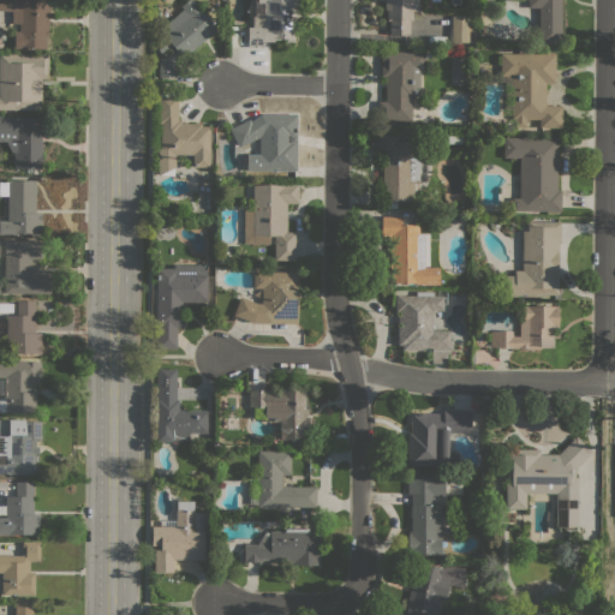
[(0,0),(48,0),(48,29),(47,29),(47,37),(46,37),(46,48),(15,48),(15,31),(19,31),(19,23),(12,23),(12,11),(0,11),(0,0)]
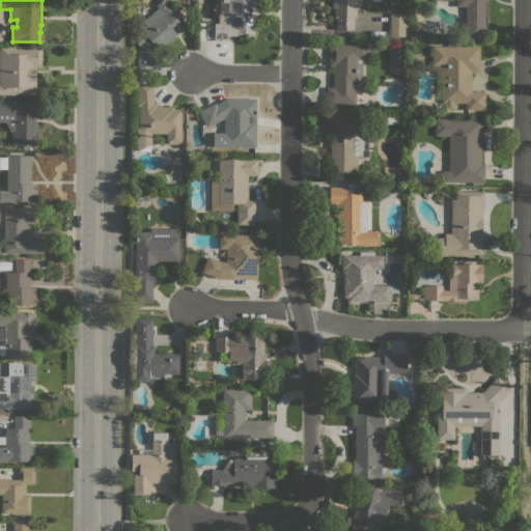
[(137,50),(142,50),(135,40),(143,34),(137,26),(158,8),(156,5),(161,0),(165,0),(187,25),(158,50),(157,48),(155,50),(155,66),(137,66),(137,50)]
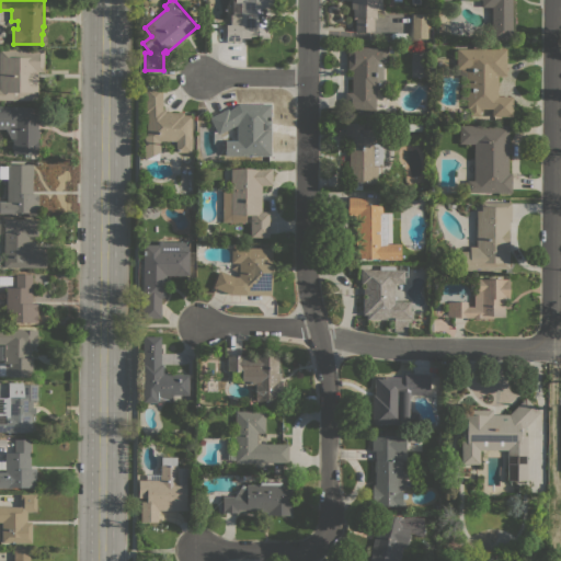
[(271,0),(271,12),(268,12),(268,36),(250,36),(250,37),(241,37),(240,43),(226,43),(226,24),(239,24),(239,2),(235,2),(235,0),(271,0)]
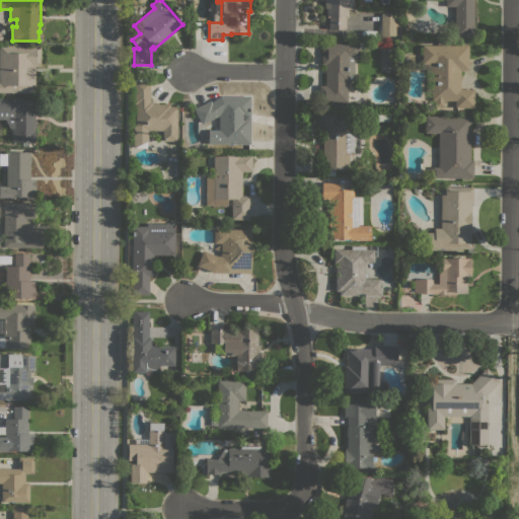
[(353,0),(353,9),(348,9),(348,17),(346,17),(346,29),(328,29),(328,17),(326,17),(326,8),(324,8),(324,0),(353,0)]
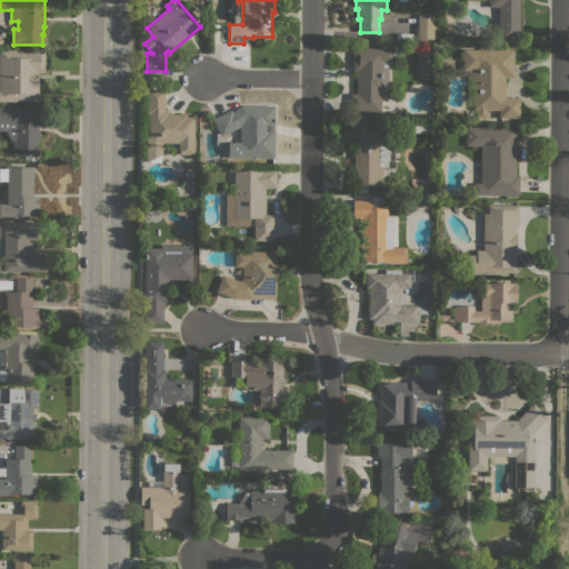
[(519,0),(519,40),(498,40),(498,7),(488,7),(488,0),(519,0)]
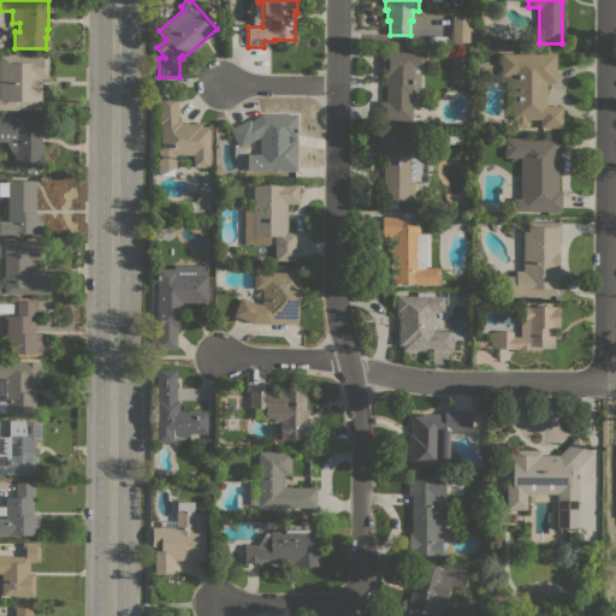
[(469,16),(469,33),(472,33),(472,40),(469,40),(468,42),(451,41),(452,15),(469,16)]
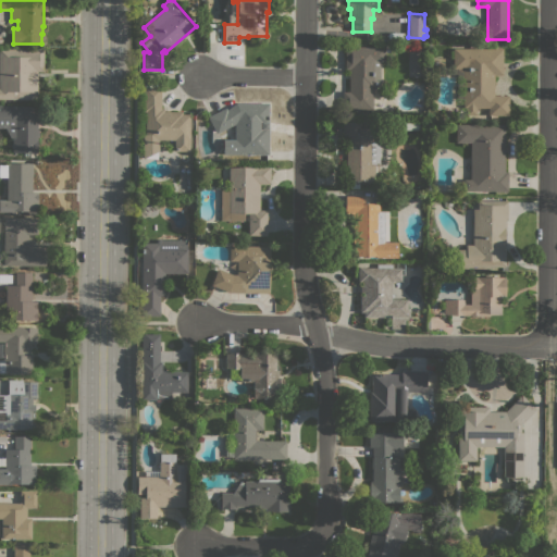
[(385,47),(385,62),(381,62),(380,87),(375,87),(375,89),(373,89),(372,110),(342,110),(343,91),(348,91),(348,70),(345,70),(345,46),(385,47)]
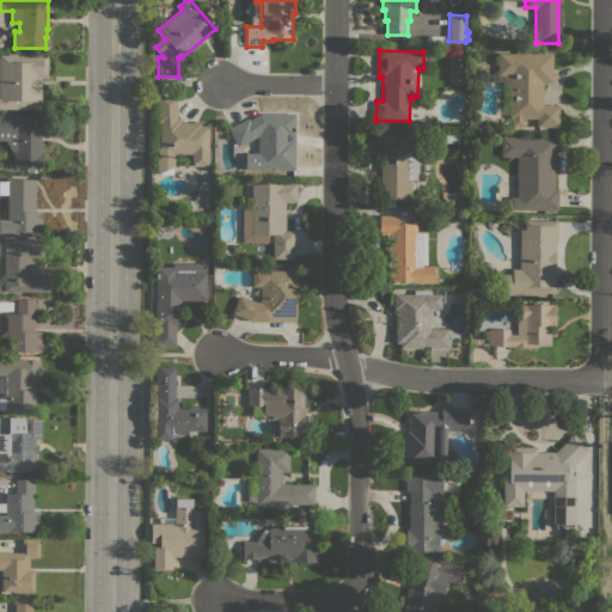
[(552,54),(552,83),(543,83),(543,104),(560,104),(558,127),(536,127),(536,118),(525,118),(525,121),(522,121),(522,127),(512,127),(512,118),(508,118),(508,75),(497,74),(497,53),(552,54)]
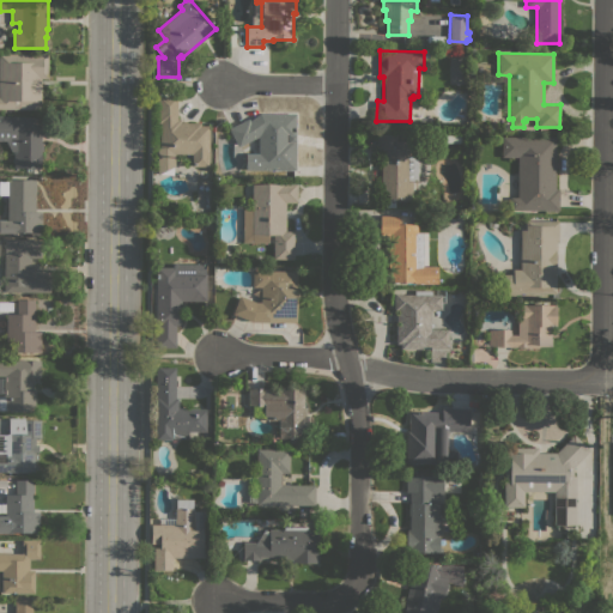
[(0,54),(48,54),(47,79),(41,78),(41,110),(0,109),(0,54)]
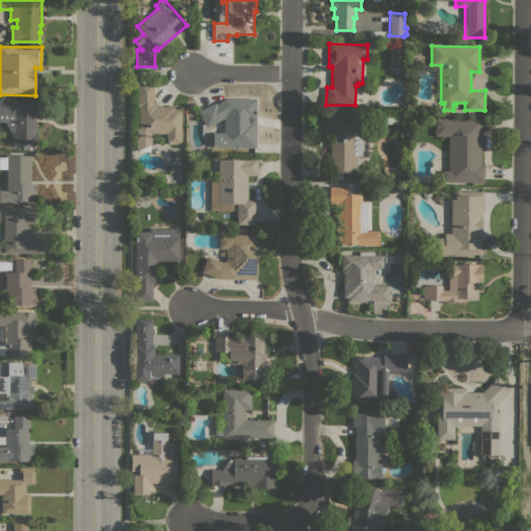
[(411,62),(411,59),(412,57),(414,55),(417,54),(419,54),(422,54),(425,55),(427,57),(428,59),(425,61),(424,59),(423,57),(422,57),(420,56),(417,56),(416,57),(414,58),(414,60),(413,62),(411,62)]
